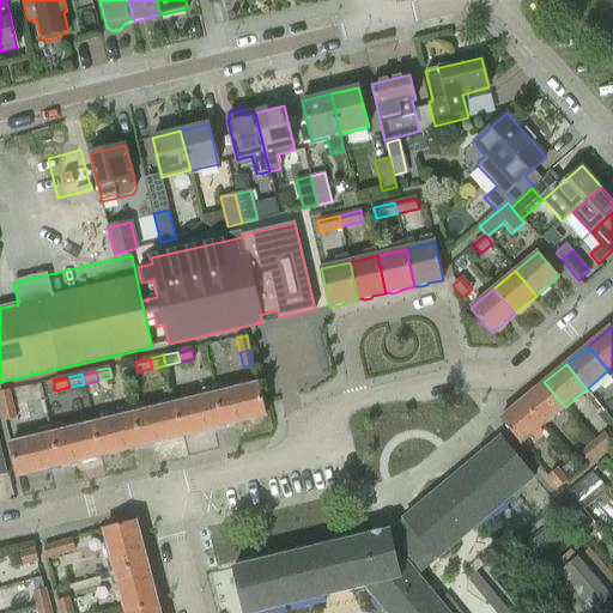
[(544,382),(522,400),(542,425),(565,407),(544,382)]
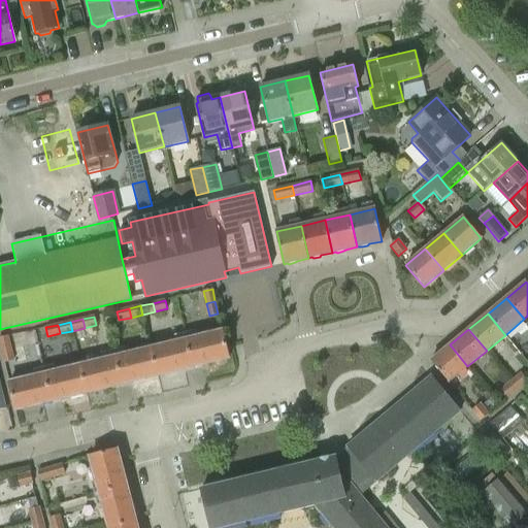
[(187,339),(193,367),(229,359),(222,331),(187,339)]
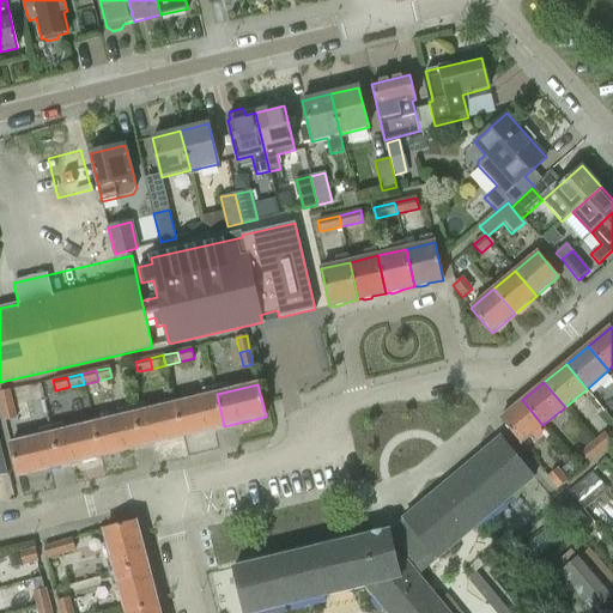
[(0,392),(0,400),(1,407),(12,405),(8,390),(0,392)]
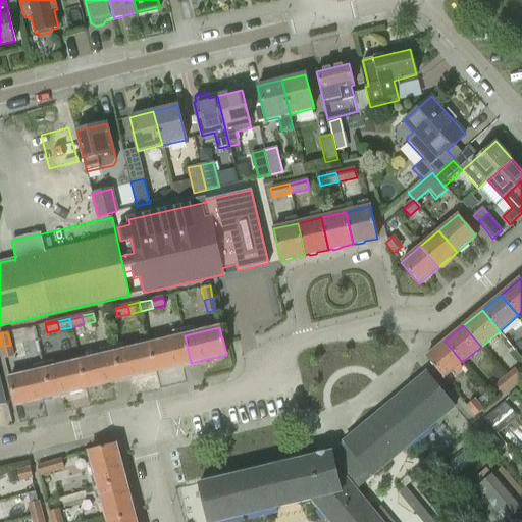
[(191,363),(185,335),(149,344),(156,372),(191,363)]
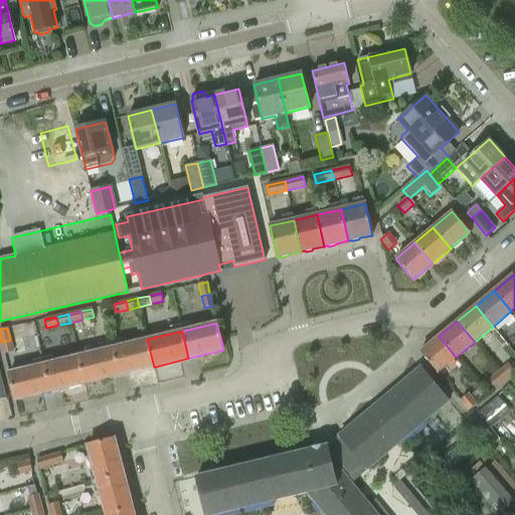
[(438,373),(456,357),(439,336),(419,352),(438,373)]
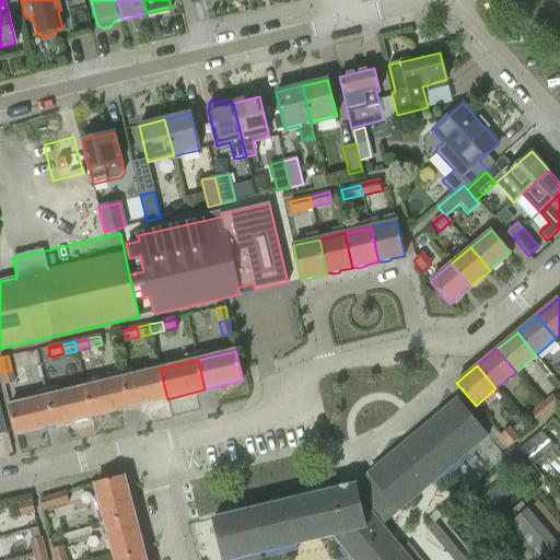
[(167,399),(160,369),(123,378),(130,408),(167,399)]
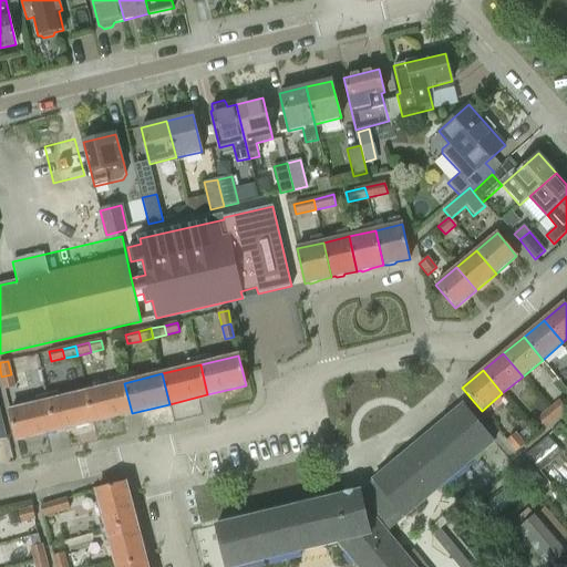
[(14,387),(11,374),(1,377),(4,389),(14,387)]
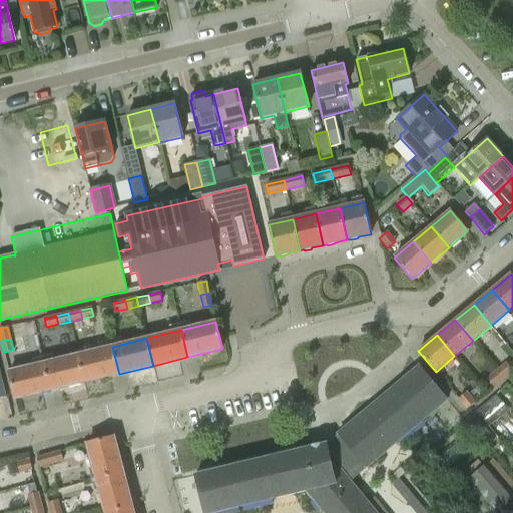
[(512,355),(503,344),(499,348),(512,365),(512,355)]
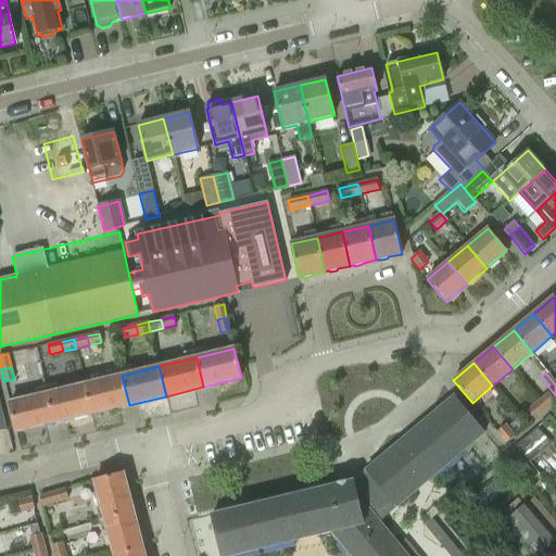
[(129,405),(122,376),(85,384),(91,414),(129,405)]
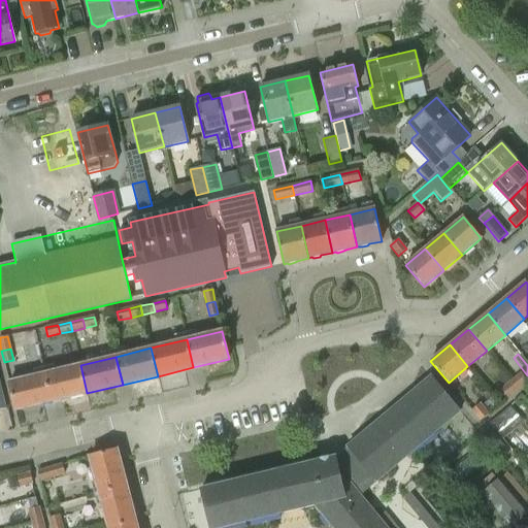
[(80,365),(45,373),(52,401),(87,393),(80,365)]
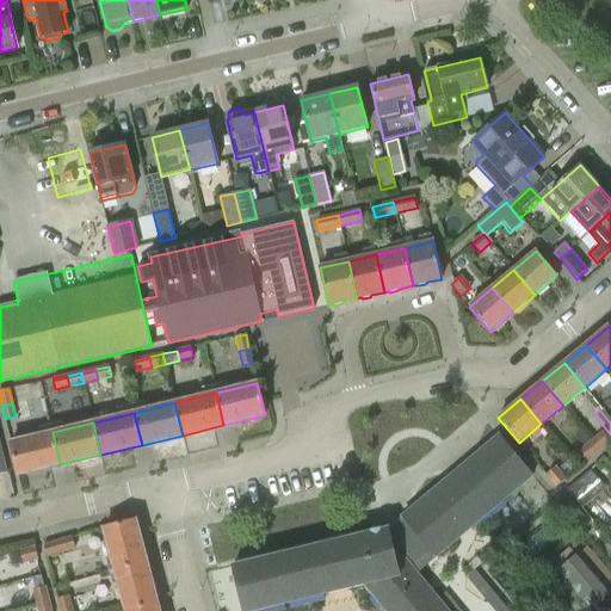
[(60,464),(53,432),(11,443),(18,475),(60,464)]
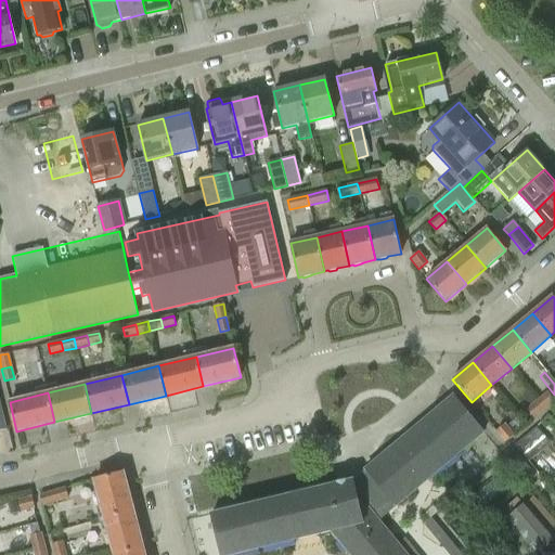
[(547,392),(538,401),(544,409),(554,400),(547,392)]
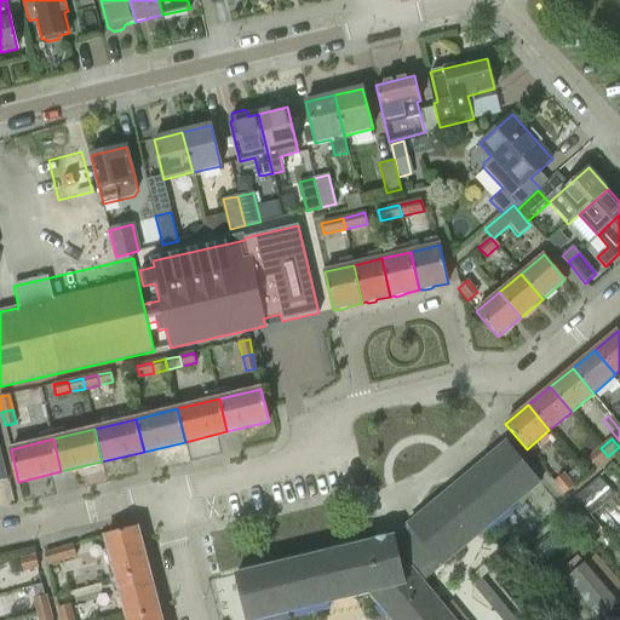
[(240,591),(246,619),(259,619),(369,593),(390,619),(468,619),(453,602),(453,601),(445,608),(423,581),(442,564),(442,566),(540,483),(506,442),(408,524),(409,526),(395,538),(395,537),(386,538),(386,537),(377,539),(377,540),(236,574),(237,581),(234,583),(235,584),(239,583),(240,590),(236,591),(236,592),(240,591)]
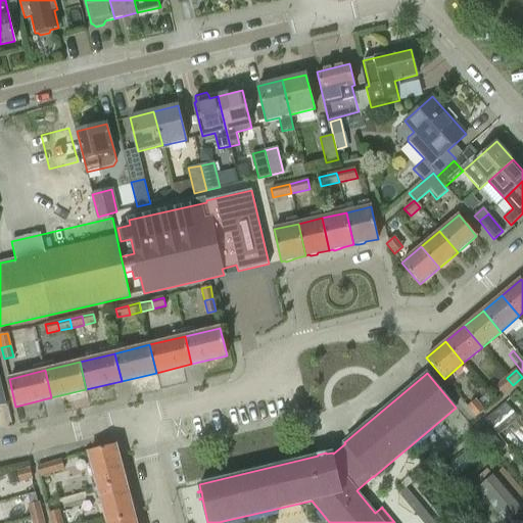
[(513,385),(507,378),(496,386),(503,393),(513,385)]
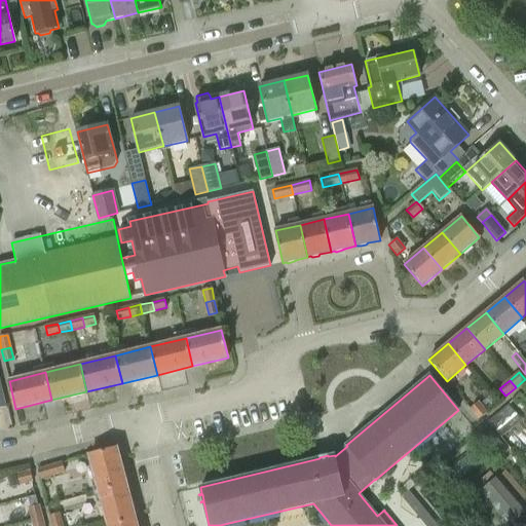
[(487,412),(479,402),(471,409),(479,418),(487,412)]
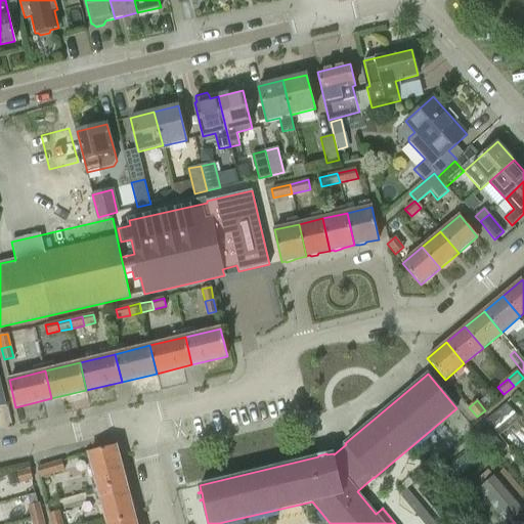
[(488,430),(478,439),(489,452),(500,443),(488,430)]
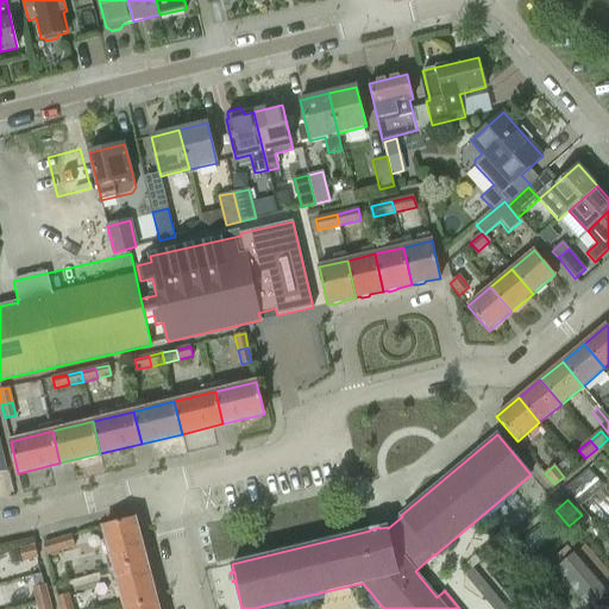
[(114,569),(146,560),(136,519),(104,527),(114,569)]
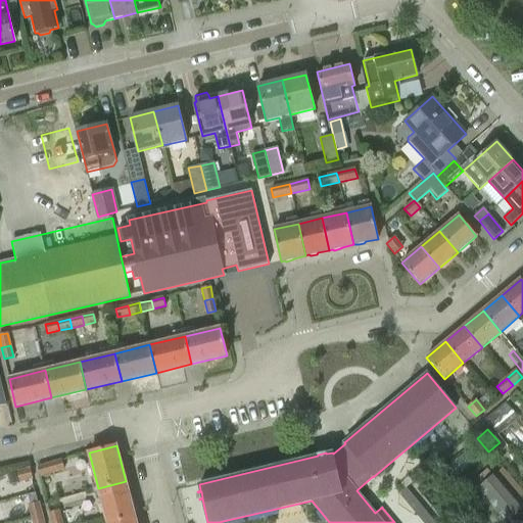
[(49,463),(52,473),(63,470),(61,460),(49,463)]
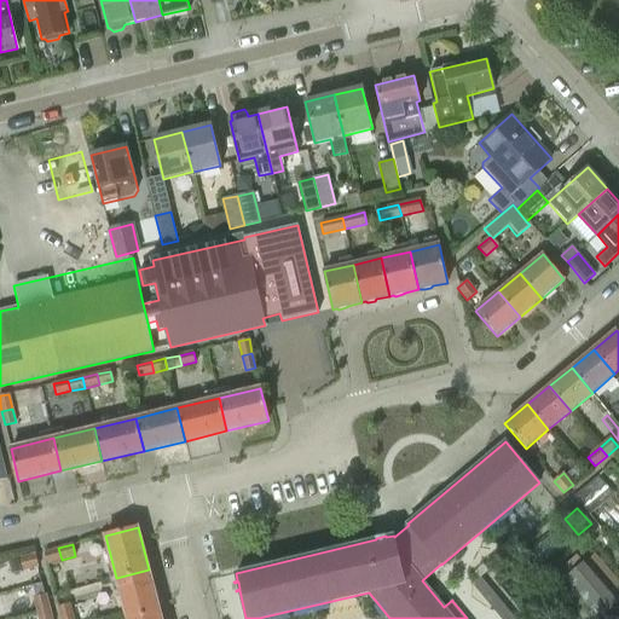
[(47,563),(62,560),(58,548),(45,553),(47,563)]
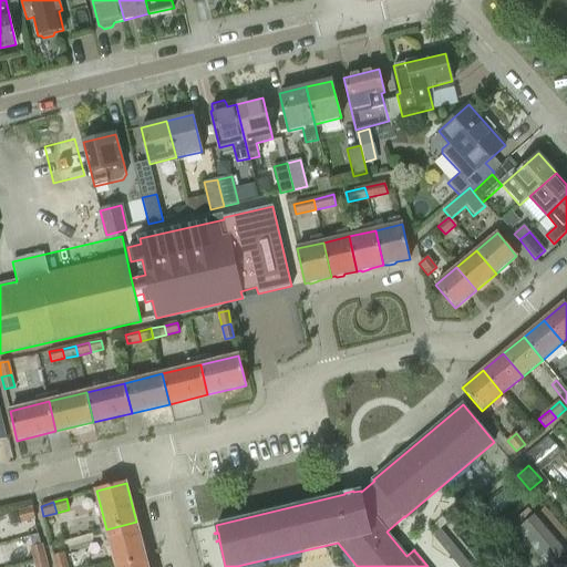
[(32,507),(18,512),(21,522),(35,518),(32,507)]
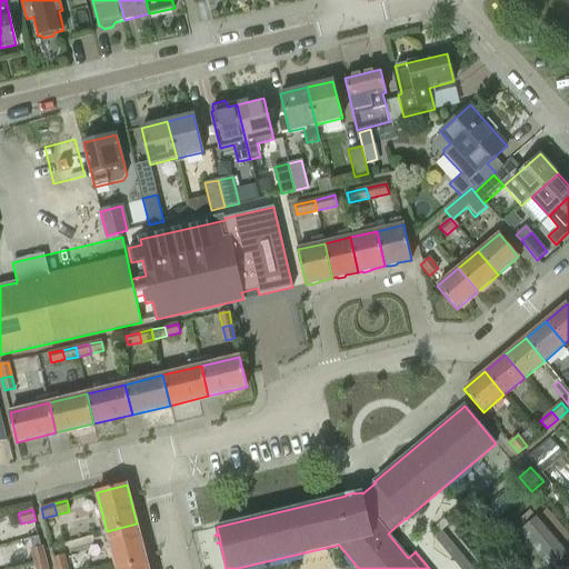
[(529,517),(519,525),(525,531),(522,533),(532,546),(551,567),(553,566),(562,557),(567,561),(568,563),(568,568),(568,541),(562,547),(542,523),(539,519),(538,520),(532,513),(529,517)]
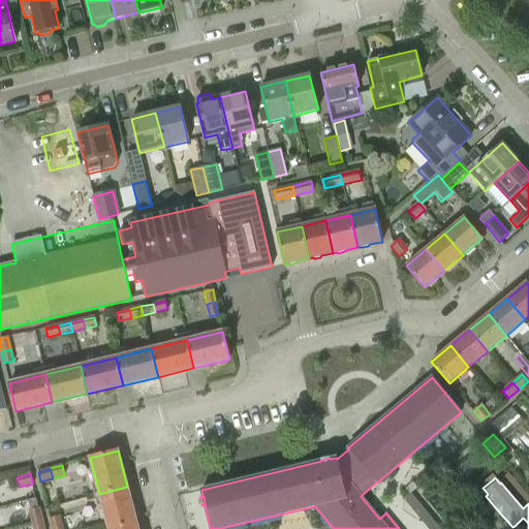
[(99,494),(109,528),(136,521),(127,487),(99,494)]
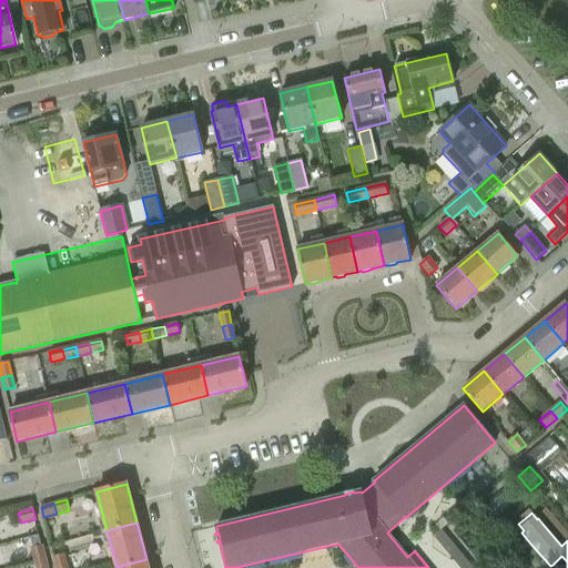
[(32,548),(36,561),(46,559),(42,545),(32,548)]
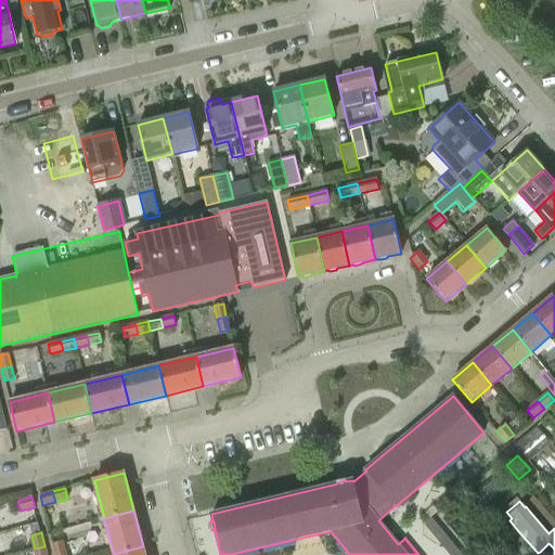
[(52,544),(55,554),(60,554),(65,554),(62,541),(52,544)]
